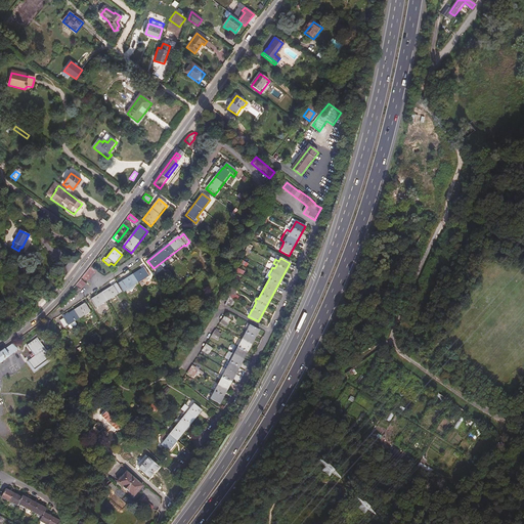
[(91,266),(82,277),(87,281),(94,273),(97,270),(91,266)]
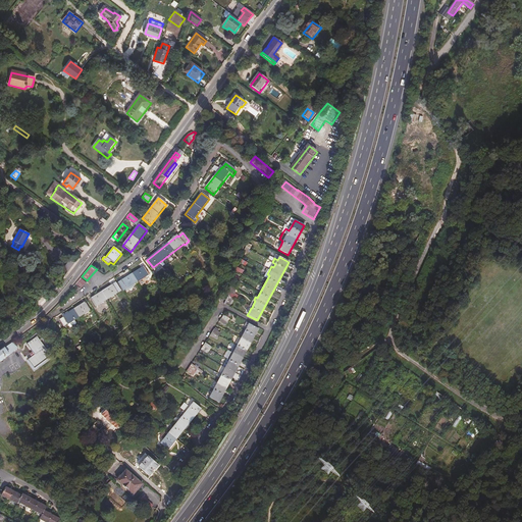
[(143,267),(117,282),(122,291),(149,275),(143,267)]
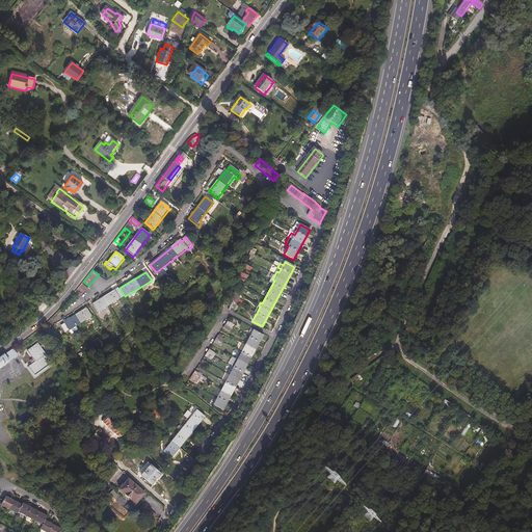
[(78,291),(82,294),(87,288),(82,284),(77,290),(78,291)]
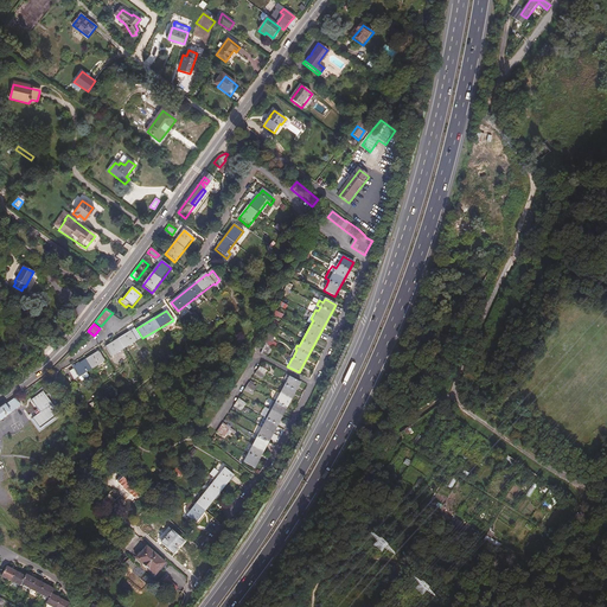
[(131,332),(104,347),(110,357),(136,342),(131,332)]
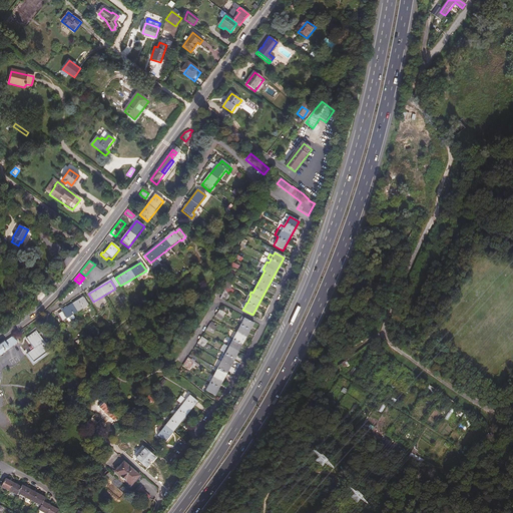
[(220,289),(224,291),(225,292),(228,286),(230,287),(232,283),(228,281),(227,283),(225,282),(220,289)]
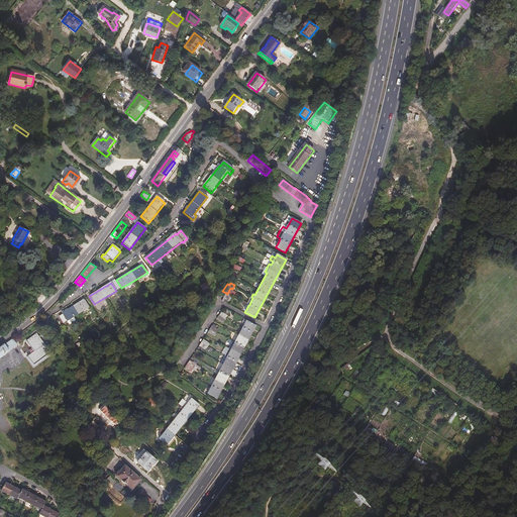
[(227,294),(226,293),(222,301),(226,304),(227,301),(229,298),(230,295),(227,294)]
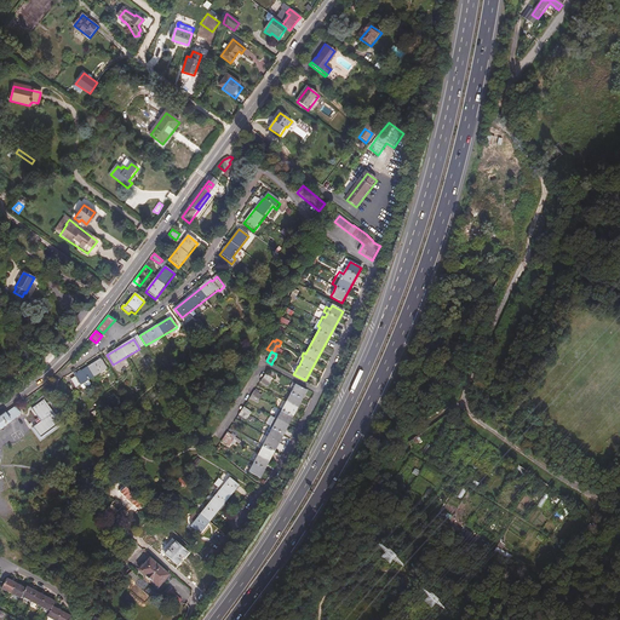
[(107,369),(101,359),(74,375),(75,377),(70,379),(75,388),(80,385),(82,390),(90,385),(87,382),(107,369)]
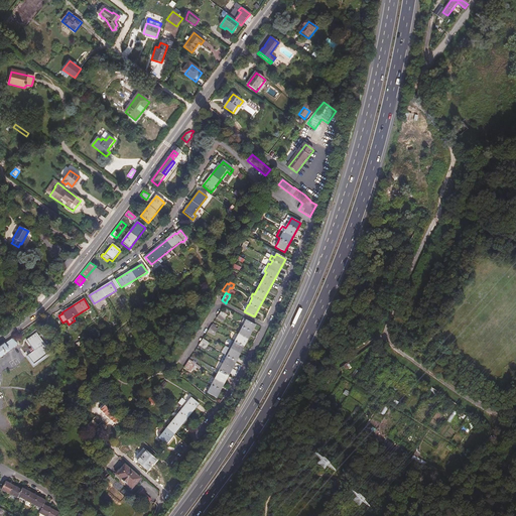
[(221,311),(217,317),(223,323),(227,315),(221,311)]
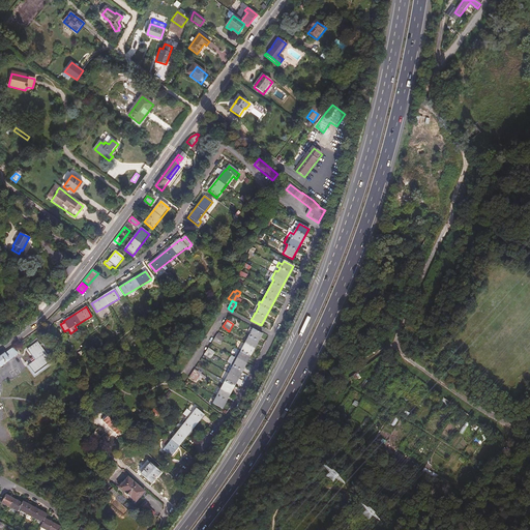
[(262,334),(249,328),(247,331),(251,332),(244,344),(241,349),(238,355),(236,358),(234,362),(232,360),(230,364),(232,365),(230,370),(228,374),(212,404),(222,409),(262,334)]
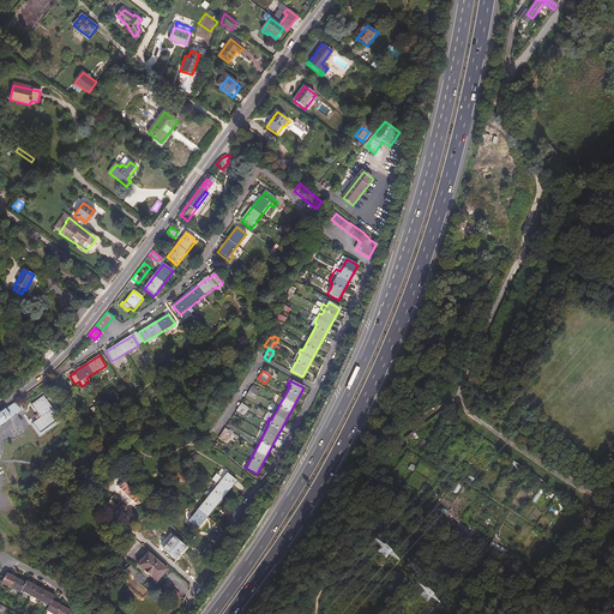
[(252,387),(247,395),(254,399),(259,392),(252,387)]
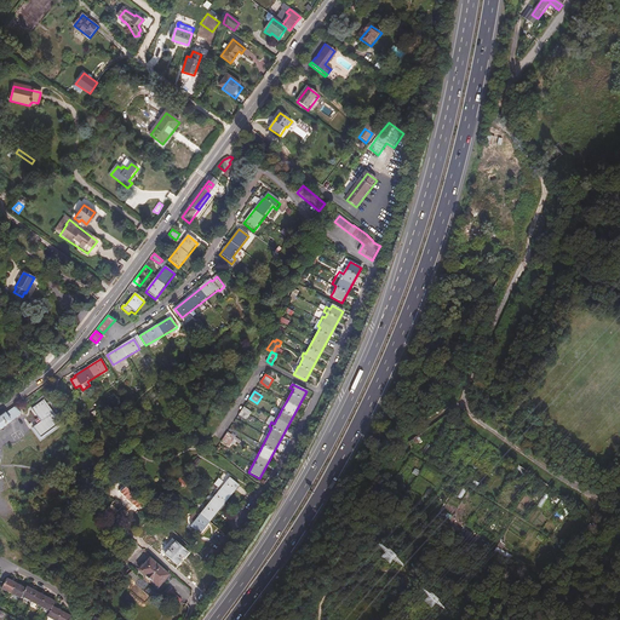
[(41,438),(61,423),(42,400),(30,409),(36,417),(33,420),(35,423),(35,424),(32,426),(41,438)]
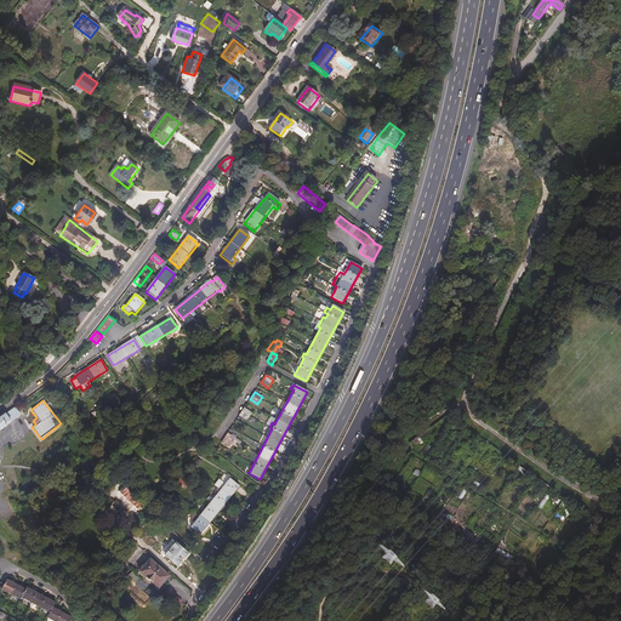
[(0,432),(11,423),(15,420),(16,419),(20,416),(15,409),(11,411),(5,415),(0,419),(0,432)]
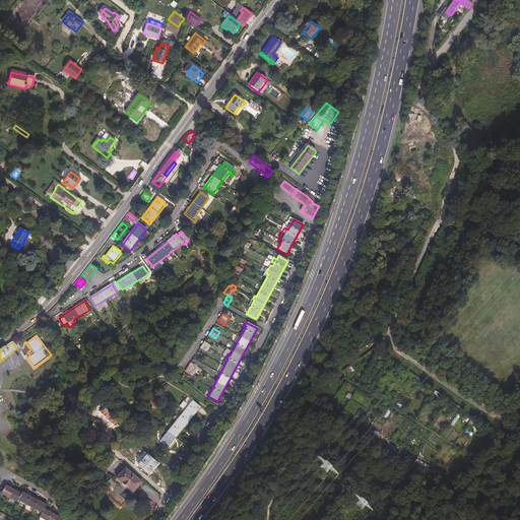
[(190,363),(185,370),(192,374),(196,367),(190,363)]
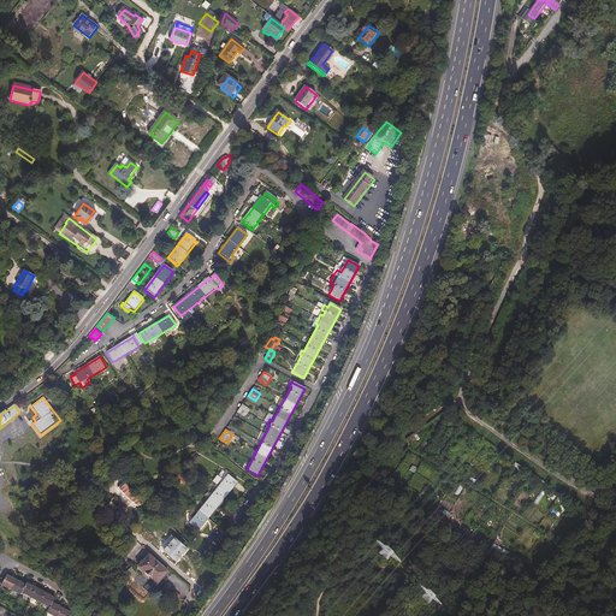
[(440,440),(432,433),(430,437),(438,444),(440,440)]
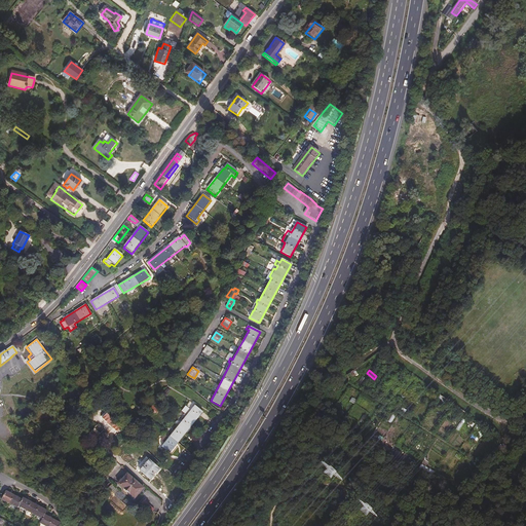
[(163,443),(160,447),(167,453),(201,412),(193,406),(167,438),(163,443)]
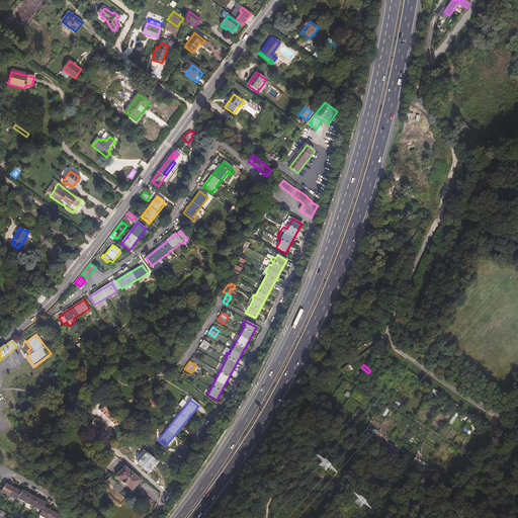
[(119,421),(103,406),(98,411),(115,425),(119,421)]
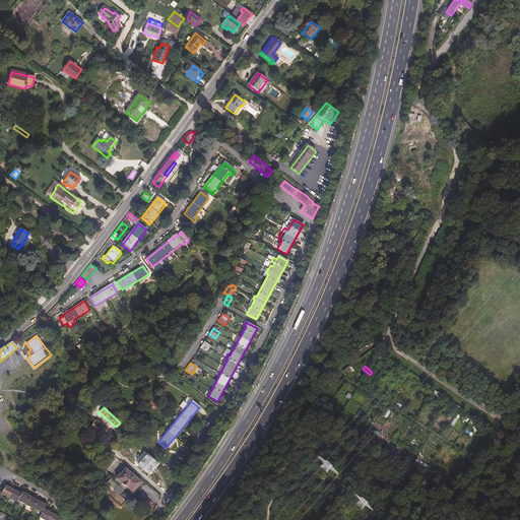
[(383,416),(386,418),(391,411),(388,409),(383,416)]
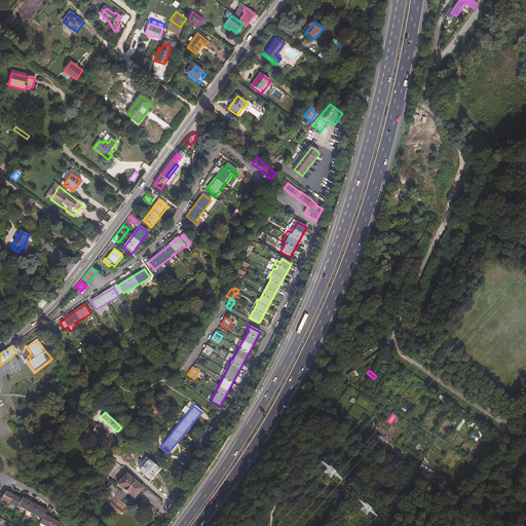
[(461,418),(456,428),(459,430),(465,420),(461,418)]
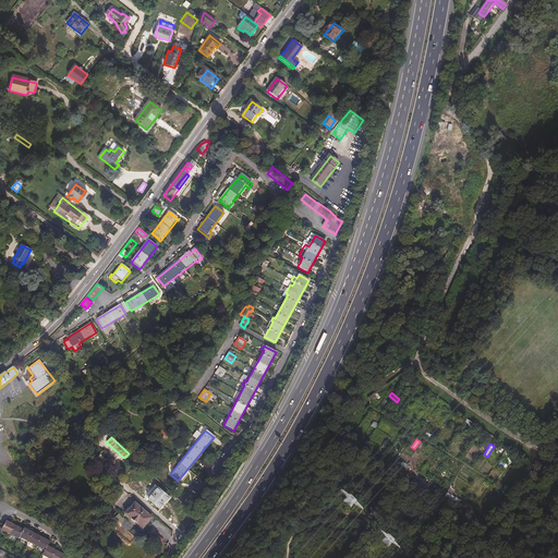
[(107,453),(104,450),(95,459),(98,463),(107,453)]
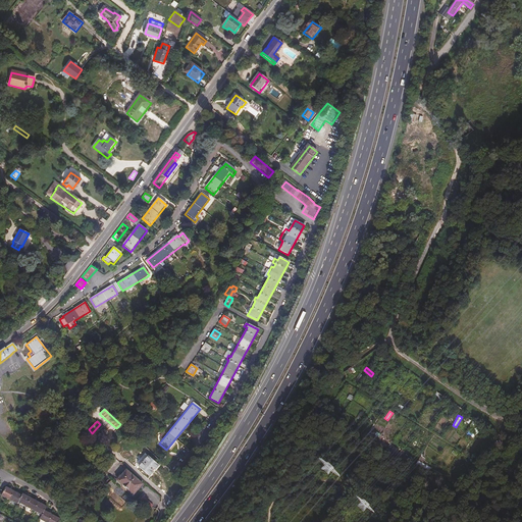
[(176,473),(178,474),(185,466),(181,464),(175,471),(177,472),(176,473)]
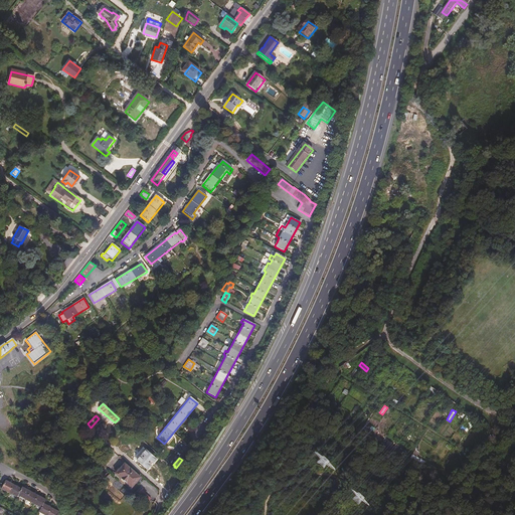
[(140,480),(124,466),(115,476),(131,489),(140,480)]
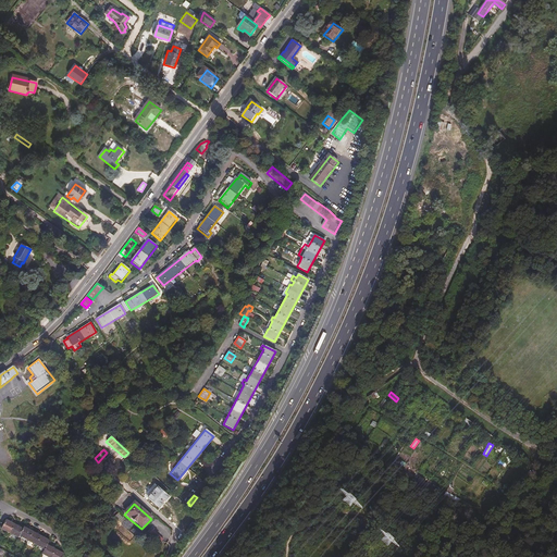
[(7,520),(1,529),(17,539),(19,536),(45,551),(42,554),(47,556),(62,556),(64,554),(47,545),(49,541),(24,527),(23,529),(7,520)]
